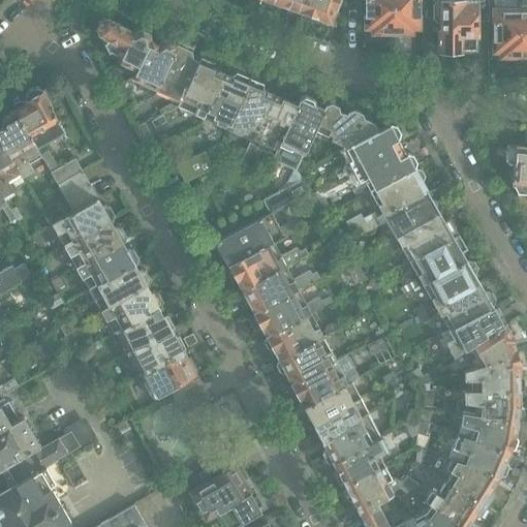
[(260,0),(260,3),(274,8),(276,4),(287,8),(289,13),(301,18),(307,0),(260,0)]
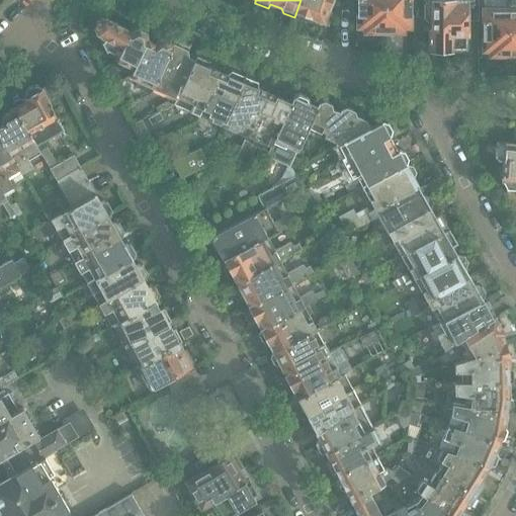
[(301,0),(294,17),(309,22),(314,20),(326,24),(334,0),(301,0)]
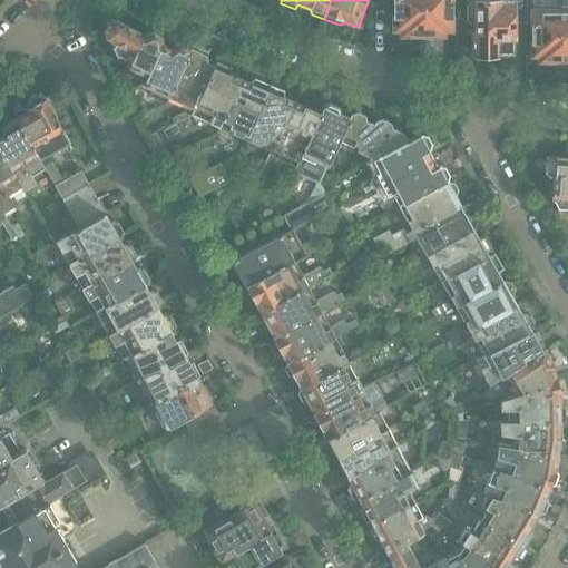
[(424,0),(395,0),(395,12),(395,21),(397,21),(397,30),(403,30),(403,36),(407,36),(410,39),(418,39),(421,36),(424,36),(424,0)]
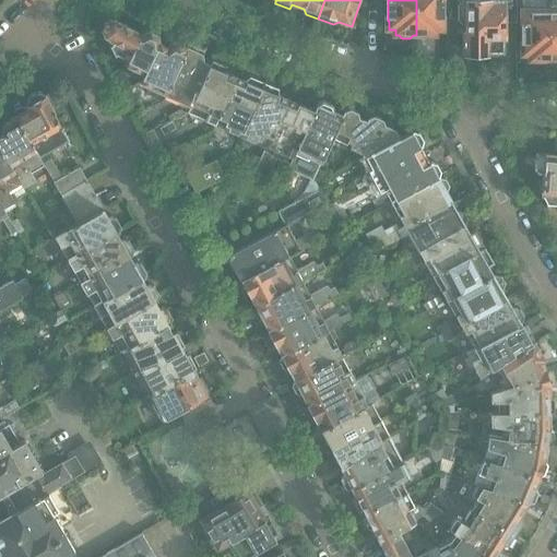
[(442,0),(416,0),(416,35),(417,35),(418,35),(422,38),(429,38),(433,35),(436,35),(436,30),(443,30),(443,18),(443,9),(442,0)]
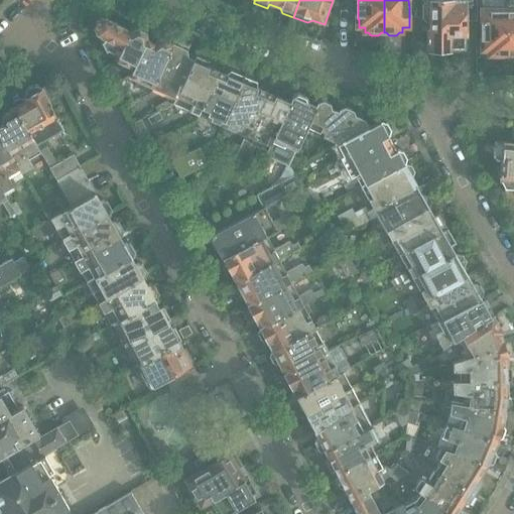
[(427,3),(423,6),(423,19),(428,24),(432,24),(432,29),(430,32),(429,36),(428,36),(428,41),(429,41),(429,45),(432,48),(432,50),(451,51),(451,50),(465,50),(467,50),(467,35),(466,35),(467,22),(477,22),(477,2),(475,1),(474,0),(446,0),(447,3),(427,3)]
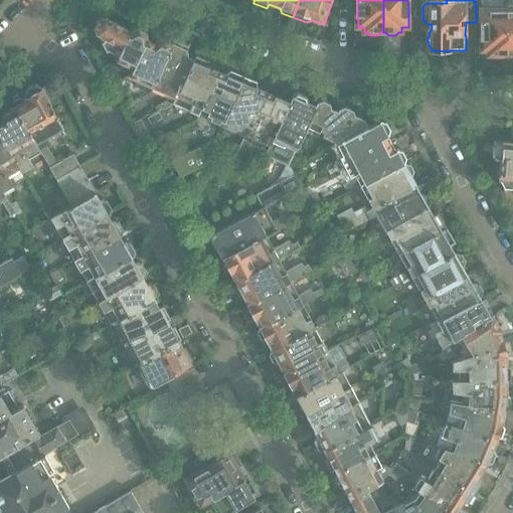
[(507,11),(481,11),(482,23),(482,39),(482,50),(489,50),(489,56),(492,56),(495,58),(502,58),(505,56),(507,56),(507,11)]
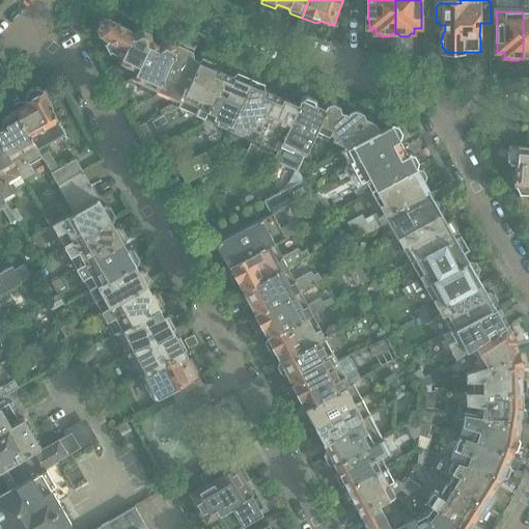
[(103,22),(98,30),(101,36),(109,42),(108,44),(109,47),(112,53),(123,58),(121,63),(138,72),(135,80),(152,40),(151,35),(142,31),(136,33),(136,34),(114,23),(109,20),(103,22)]
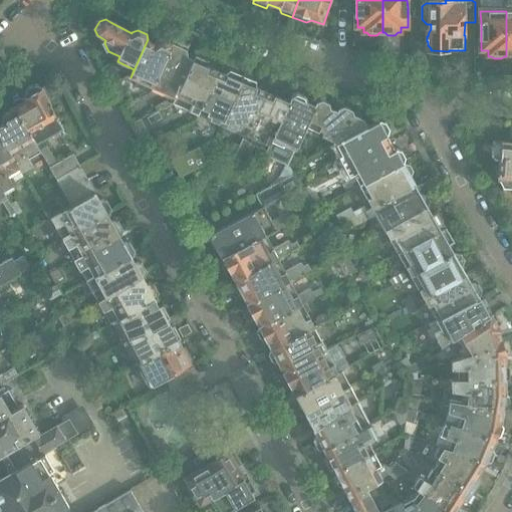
[(148,39),(131,77),(155,88),(173,46),(161,40),(156,44),(155,44),(148,41),(148,40),(148,39)]
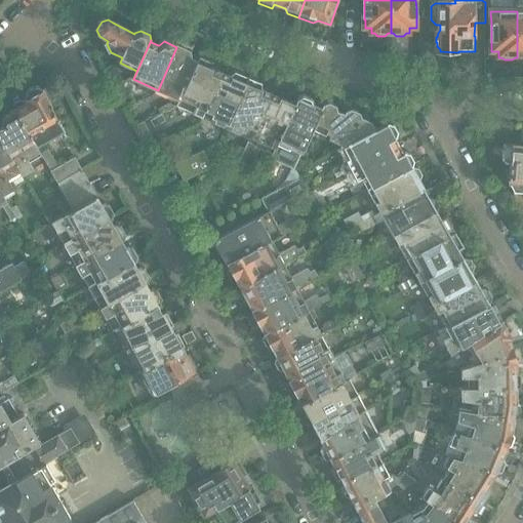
[(176,47),(158,90),(180,102),(198,64),(191,61),(191,59),(190,53),(176,47)]
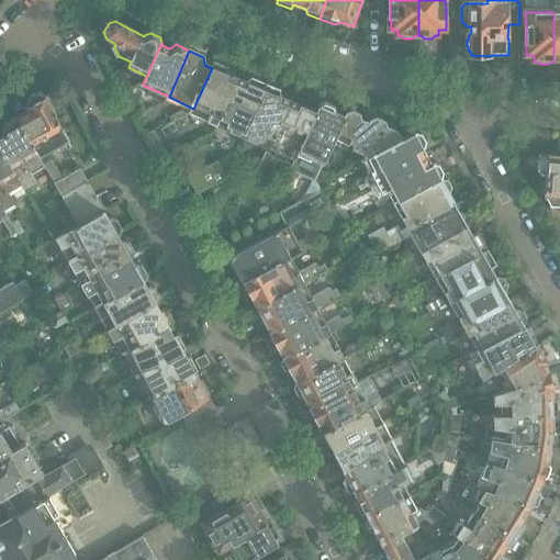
[(191,112),(190,114),(217,126),(237,79),(230,76),(228,70),(228,69),(214,64),(212,68),(193,109),(191,112)]
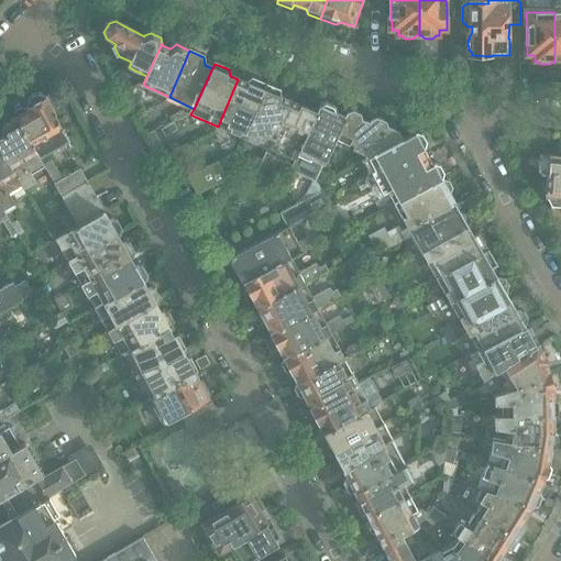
[(121,70),(110,76),(120,95),(132,89),(121,70)]
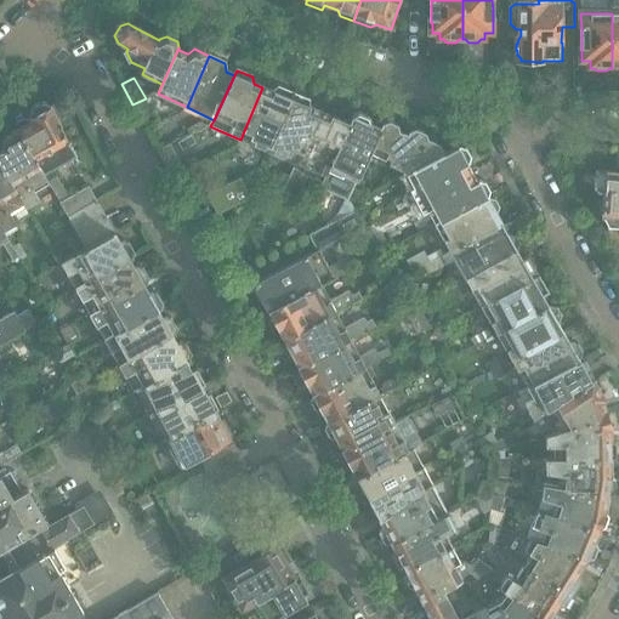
[(262,87),(240,140),(270,152),(294,95),(279,89),(274,92),(262,87)]
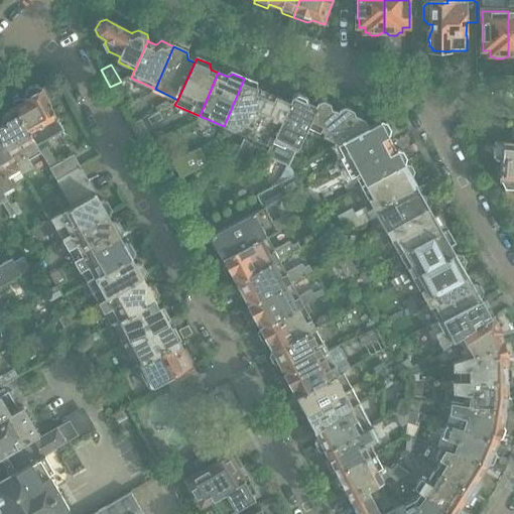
[(244,79),(224,126),(247,136),(266,93),(258,90),(258,85),(244,79)]
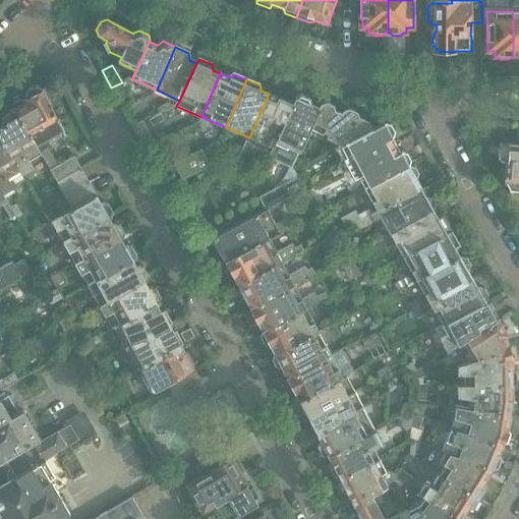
[(14,105),(14,109),(15,111),(38,148),(65,131),(51,108),(52,107),(51,105),(56,101),(49,89),(43,92),(42,89),(36,88),(27,93),(29,93),(26,98),(29,103),(24,106),(22,103),(19,103),(14,105)]
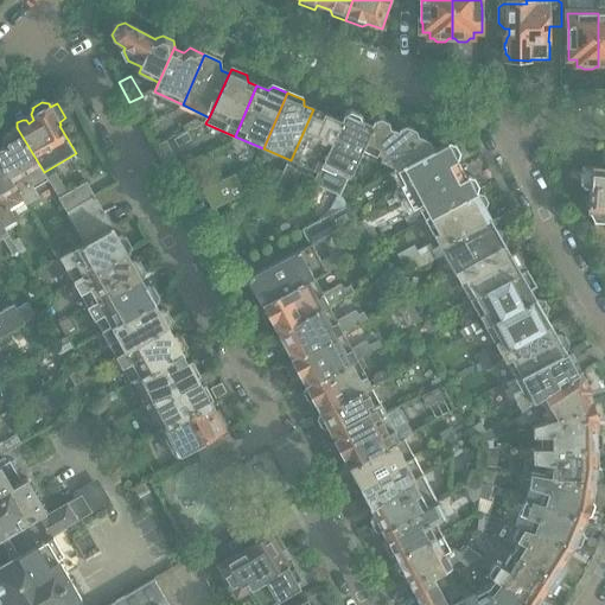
[(291,160),(278,190),(292,196),(303,172),(318,178),(323,165),(344,116),(330,110),(329,110),(324,114),(313,109),(291,160)]
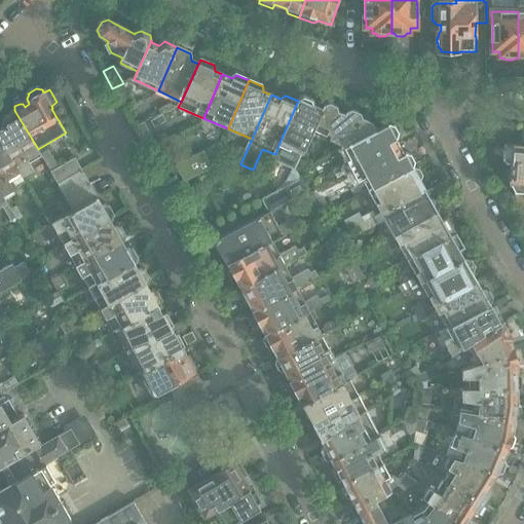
[(298,101),(279,143),(303,154),(314,127),(324,110),(315,106),(313,101),(314,101),(305,97),(304,97),(300,99),(299,99),(298,101)]
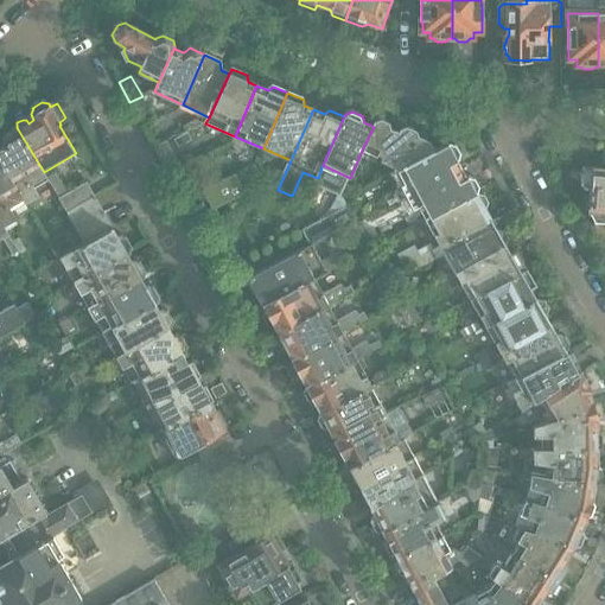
[(199,119),(184,126),(186,131),(202,123),(199,119)]
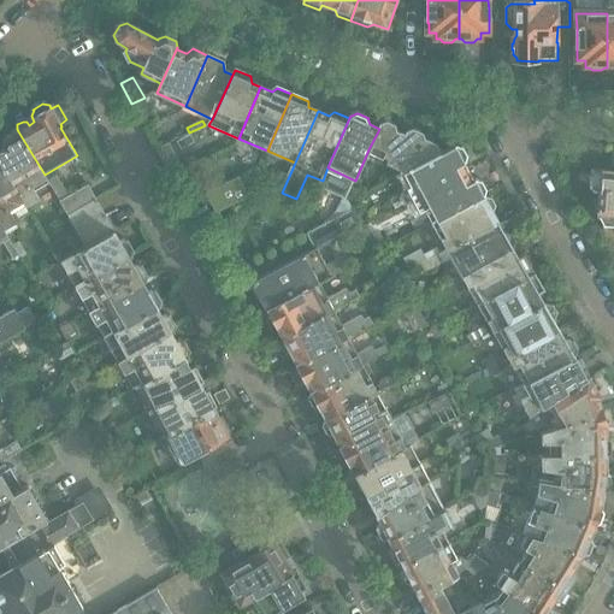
[(379,129),(369,149),(390,160),(389,164),(407,172),(443,153),(436,143),(436,145),(426,140),(424,135),(413,129),(413,130),(407,133),(406,135),(397,131),(396,127),(387,122),(381,124),(379,129)]
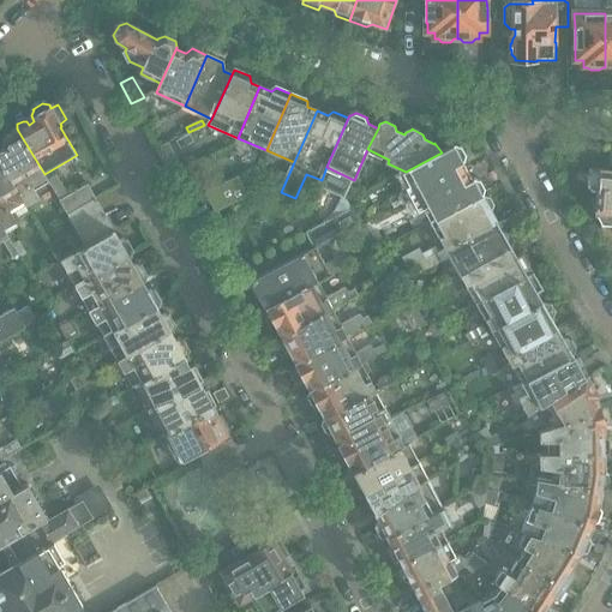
[(0,160),(22,198),(28,208),(41,201),(36,192),(51,184),(48,181),(45,174),(18,131),(4,139),(6,143),(6,149),(0,153),(0,160)]
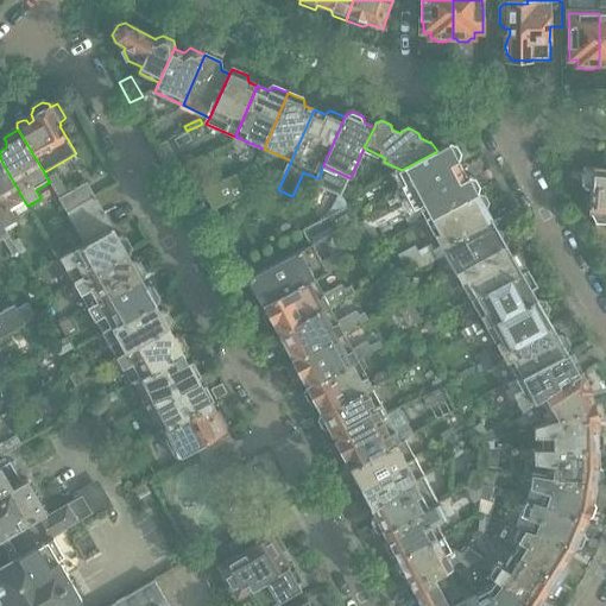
[(170,140),(156,147),(163,163),(169,176),(183,169),(170,140)]
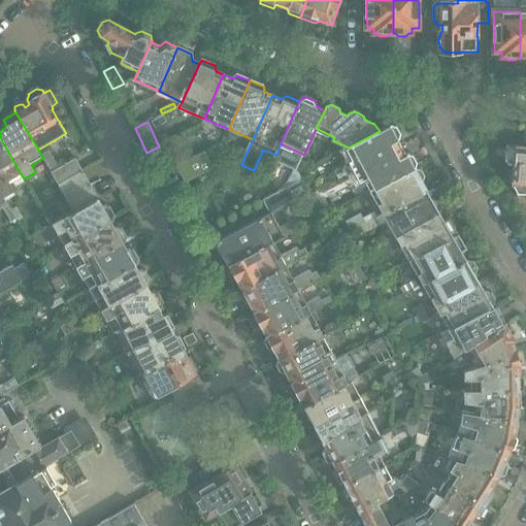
[(349,148),(347,149),(354,162),(351,163),(352,166),(356,172),(402,148),(400,143),(401,143),(400,142),(399,139),(400,135),(400,134),(396,127),(392,126),(392,125),(390,126),(380,131),(349,148)]
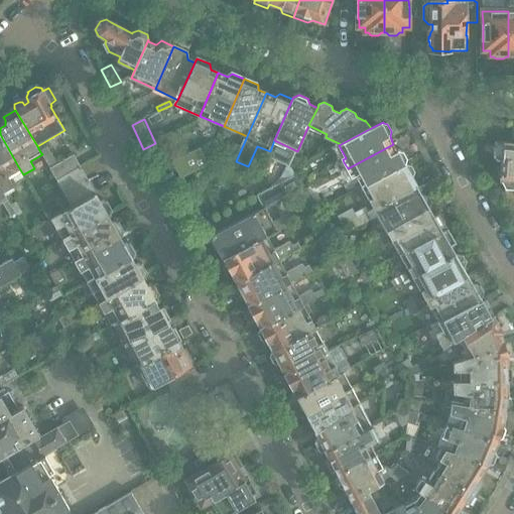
[(0,187),(3,194),(14,187),(6,173),(18,166),(0,134),(0,187)]
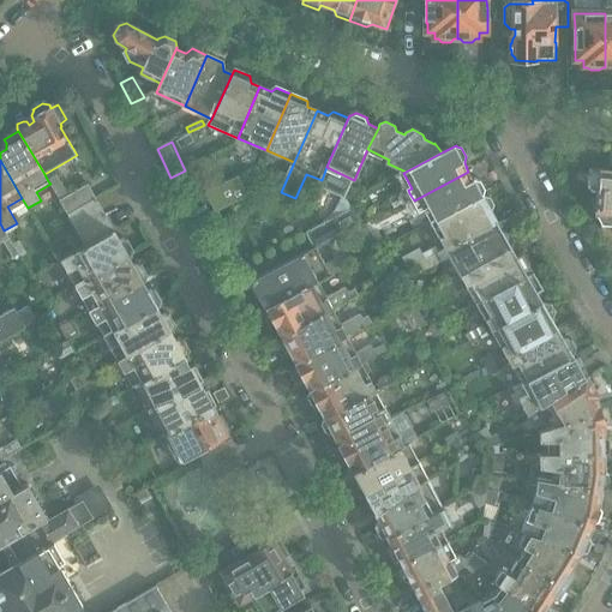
[(589,174),(588,187),(592,191),(599,192),(597,216),(603,226),(611,226),(611,172),(609,172),(593,171),(589,174)]
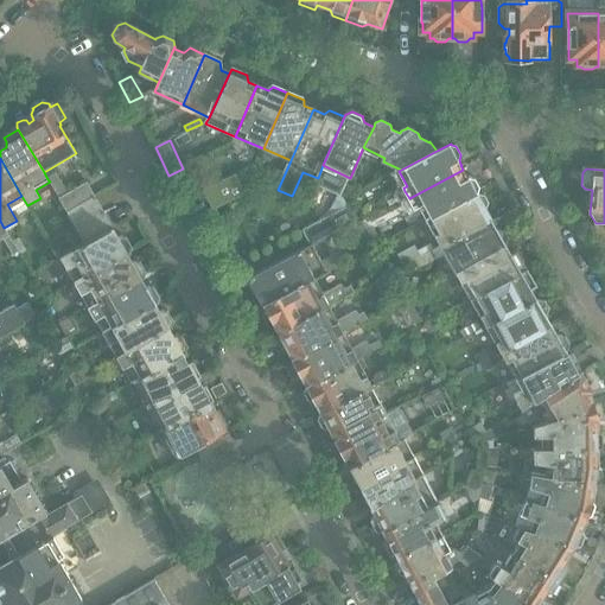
[(463,170),(409,198),(416,211),(420,209),(427,221),(477,195),(478,193),(479,189),(475,179),(470,178),(469,178),(467,178),(463,170)]
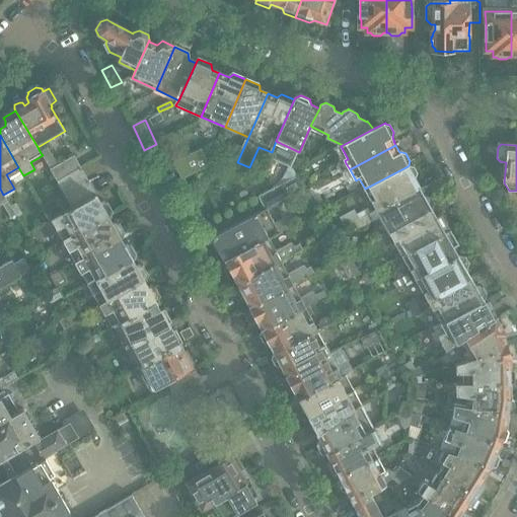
[(50,148),(41,153),(43,155),(51,169),(59,164),(50,148)]
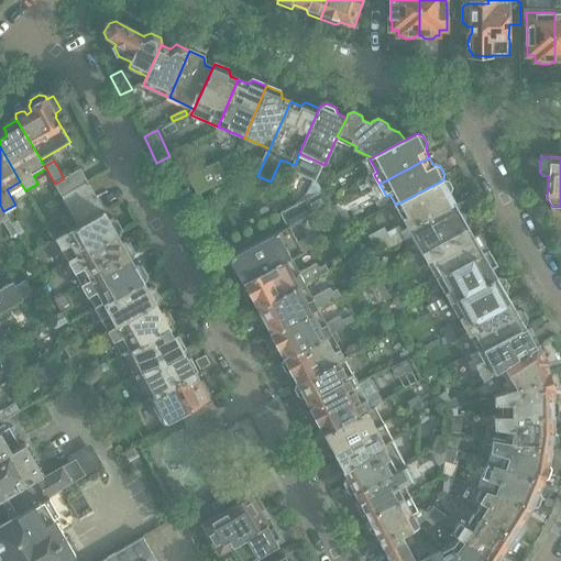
[(219,164),(189,177),(198,195),(198,196),(201,195),(228,183),(219,164)]
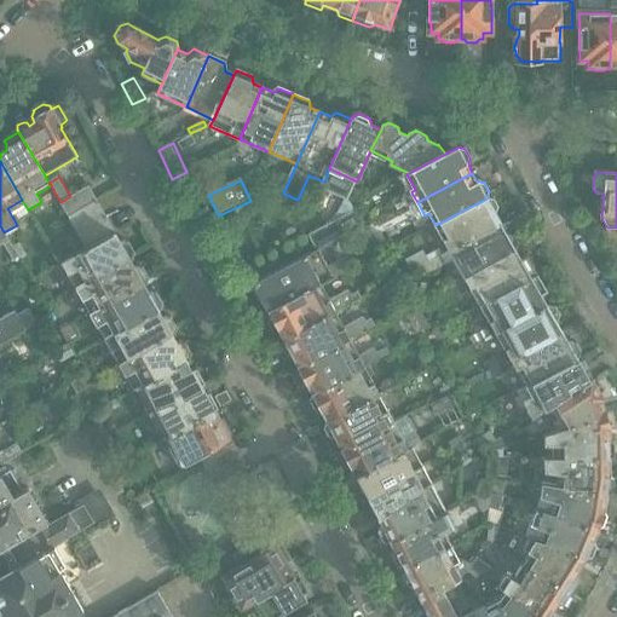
[(195,183),(184,188),(191,201),(201,195),(195,183)]
